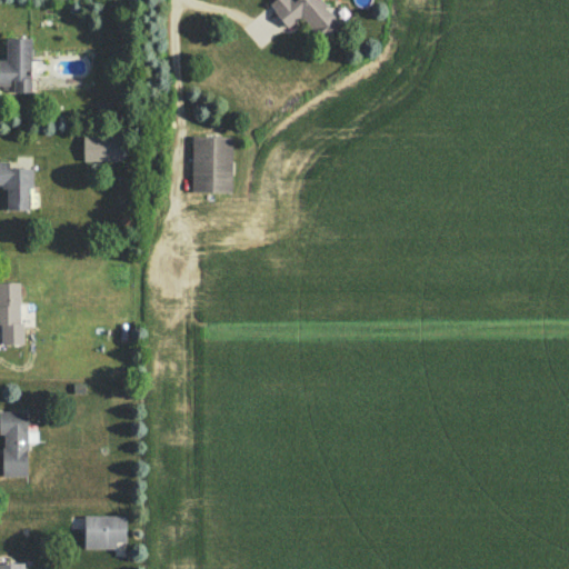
[(291,0),(271,0),(268,3),(286,27),(301,16),(315,35),(323,28),(327,32),(339,25),(320,0),(293,0),(292,1),(291,0)]
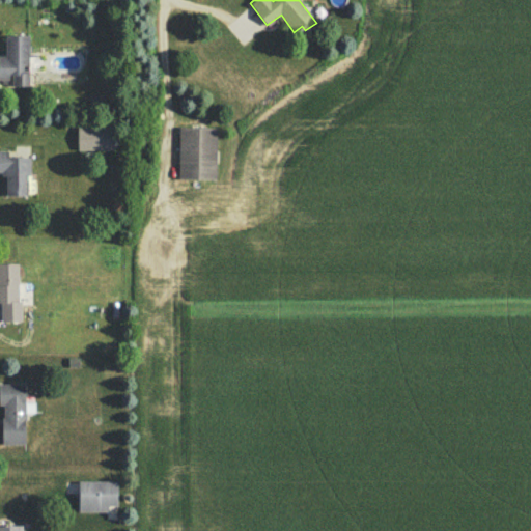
[(28,34),(4,34),(4,56),(0,56),(0,80),(10,81),(10,85),(28,85),(28,34)]
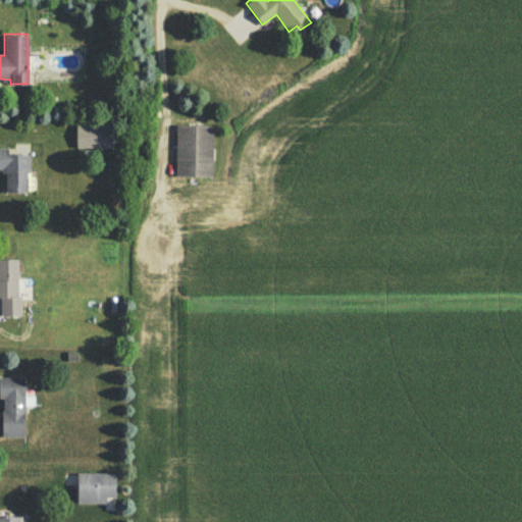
[(75,124),(75,147),(112,146),(111,123),(75,124)]
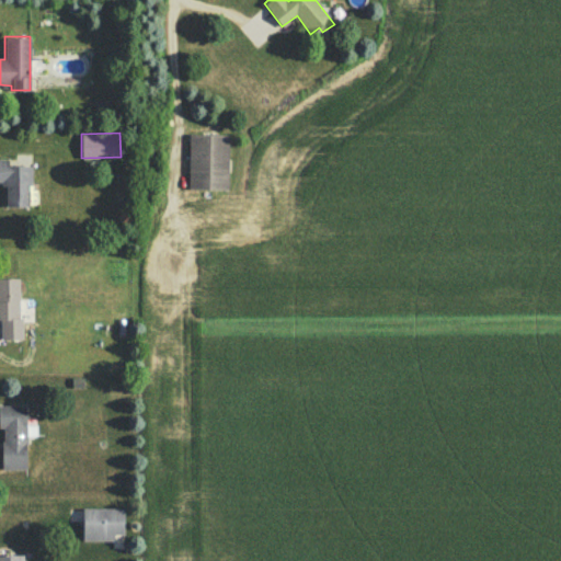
[(228,190),(229,134),(189,133),(187,189),(228,190)]
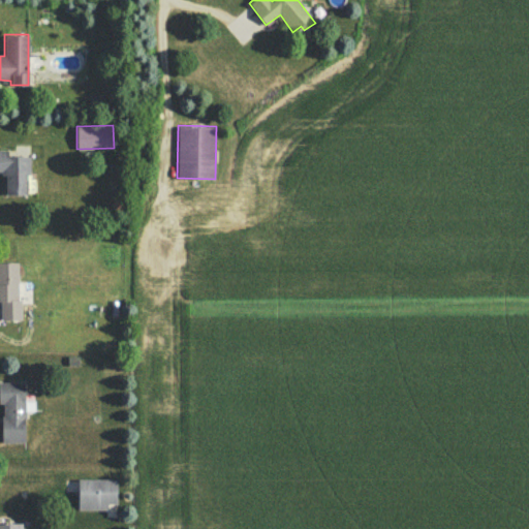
[(28,155),(11,155),(11,149),(0,149),(0,172),(6,173),(5,194),(28,195),(28,155)]
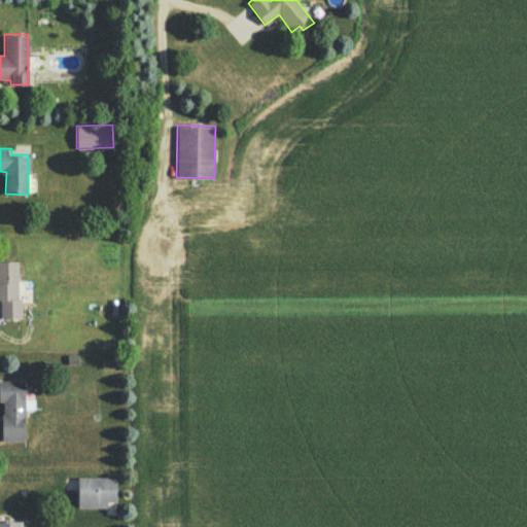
[(0,312),(0,318),(20,318),(18,261),(0,260),(0,312)]
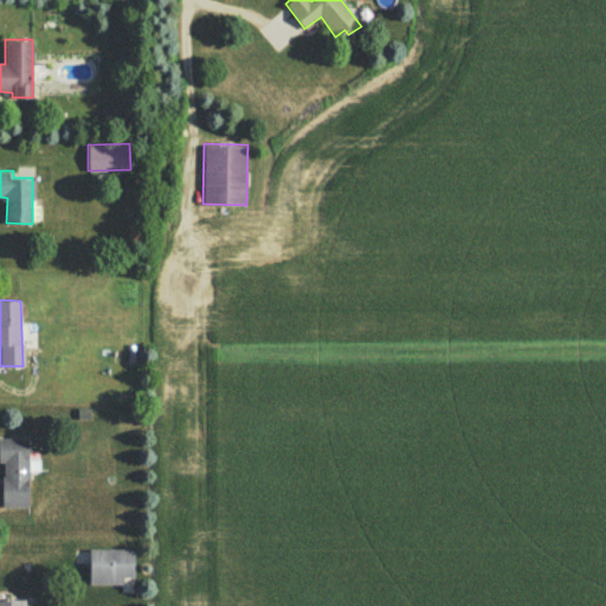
[(28,507),(27,437),(0,437),(0,461),(1,462),(2,507),(28,507)]
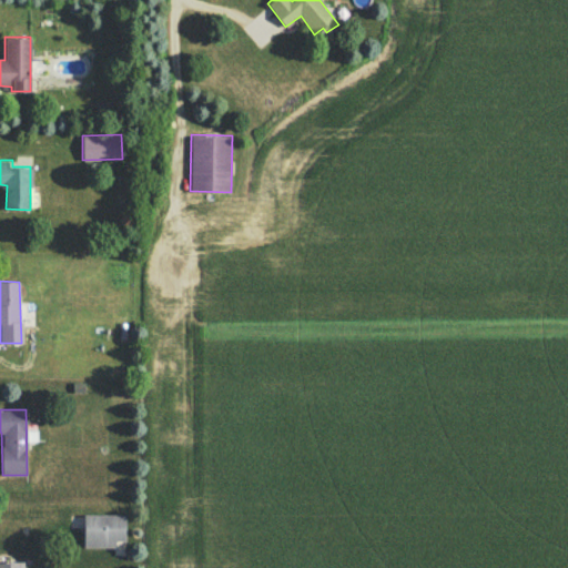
[(125,514),(83,513),(83,547),(117,547),(117,554),(124,554),(125,514)]
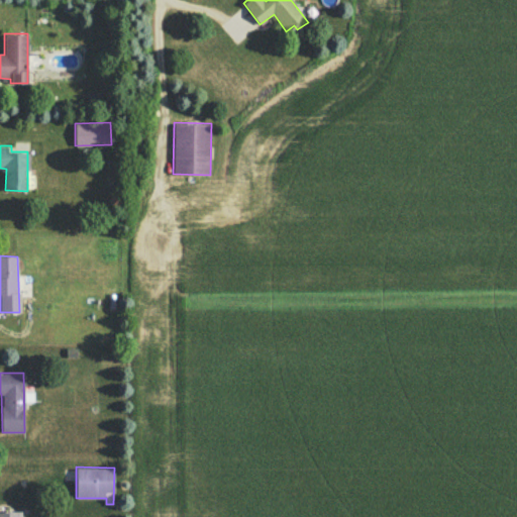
All buildings are outlined.
